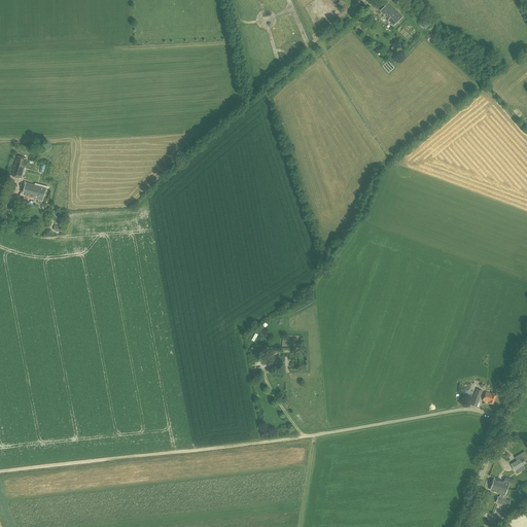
[(355,9),(361,4),(357,0),(356,0),(351,5),(355,9)]
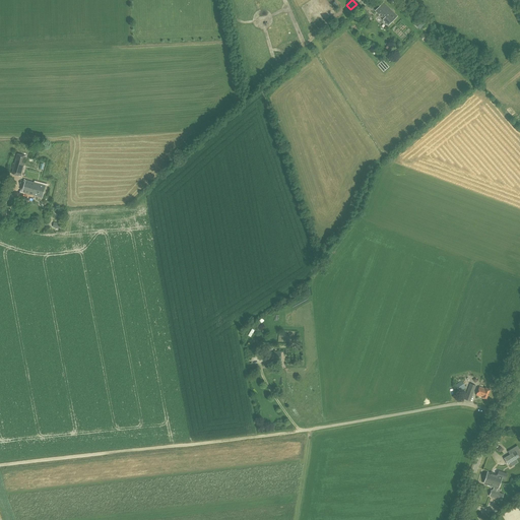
[(383,3),(376,10),(380,14),(382,15),(381,16),(384,18),(383,19),(388,25),(397,16),(383,3)]
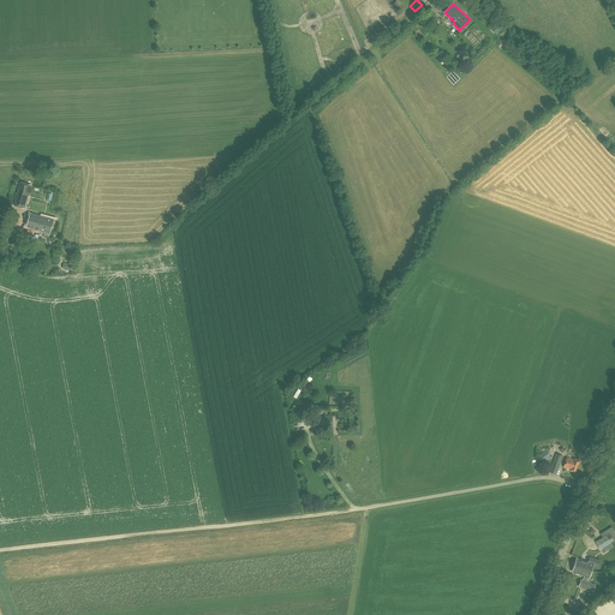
[(435,24),(440,19),(431,10),(425,15),(435,24)]
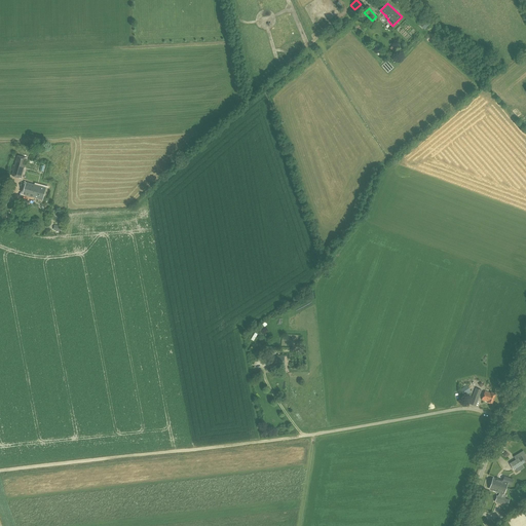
[(424,30),(431,23),(425,16),(419,24),(424,30)]
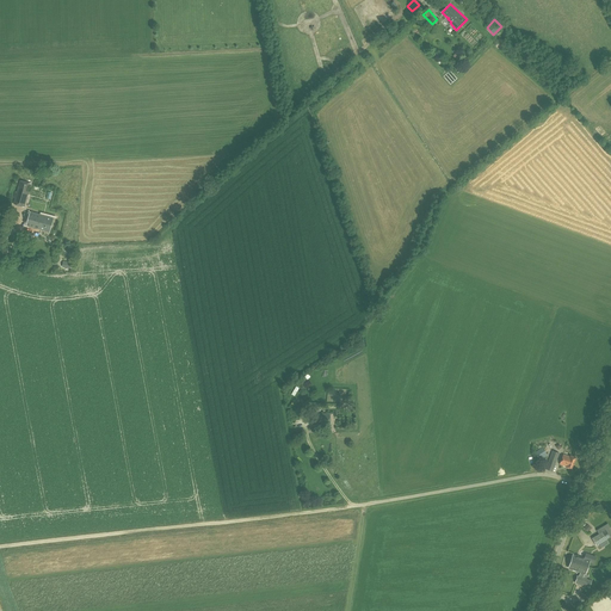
[(603,127),(598,129),(604,137),(609,134),(603,127)]
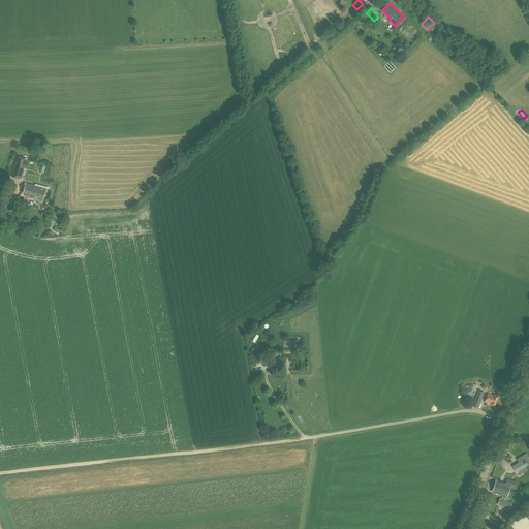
[(22,180),(27,159),(17,156),(11,177),(22,180)]
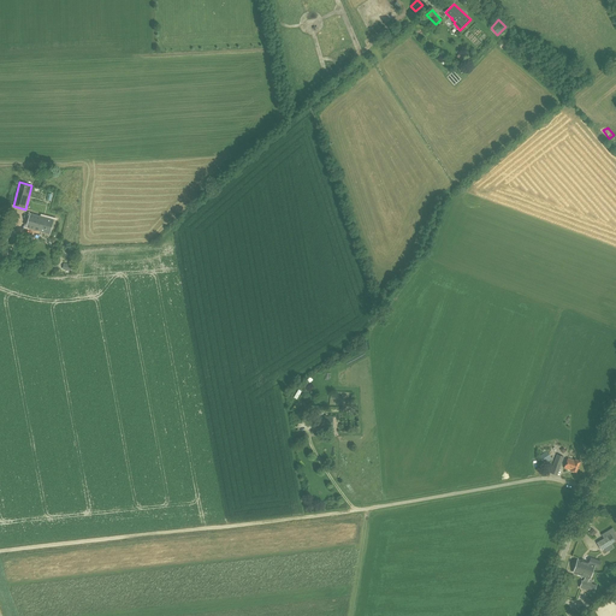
[(30,214),(27,227),(51,234),(54,220),(30,214)]
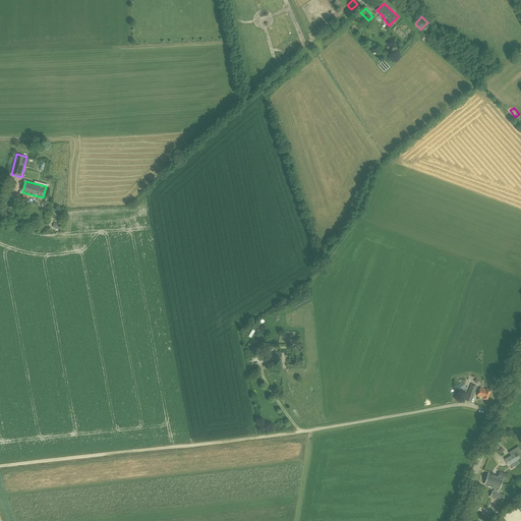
[(261,358),(271,357),(270,348),(259,349),(261,358)]
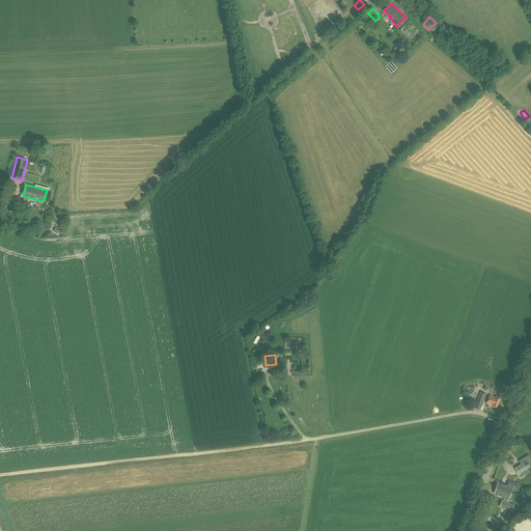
[(277,370),(287,369),(287,360),(276,360),(277,370)]
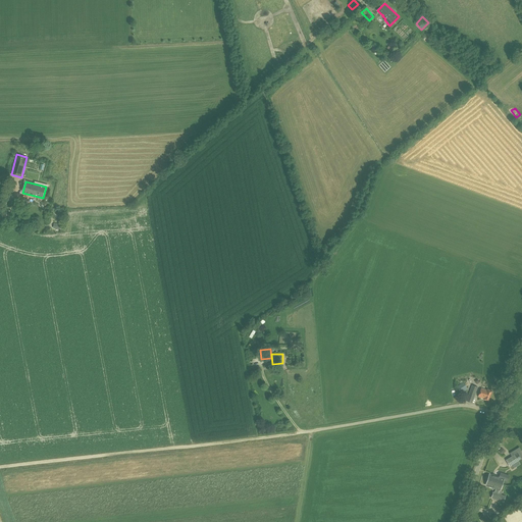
[(463,382),(457,387),(461,394),(468,389),(466,385),(463,382)]
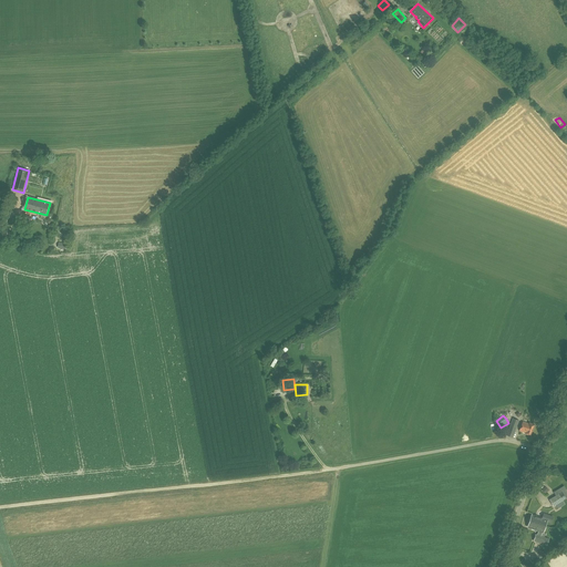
[(513,437),(519,421),(513,419),(508,432),(503,431),(502,434),(507,435),(506,435),(513,437)]
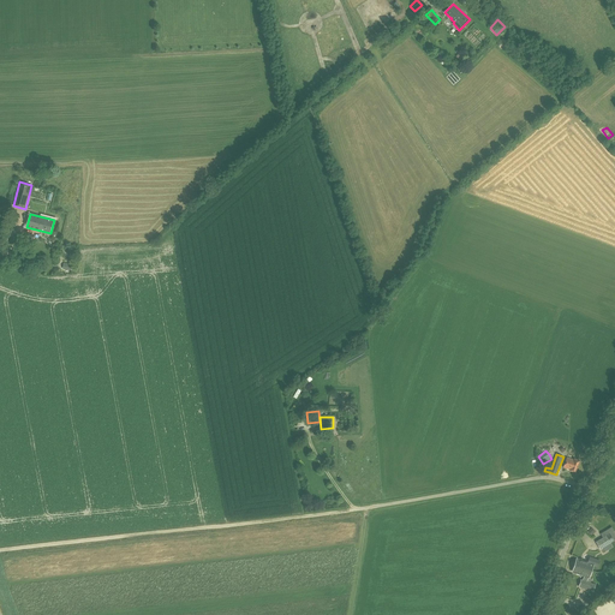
[(573,460),(567,458),(563,467),(571,470),(569,471),(575,472),(580,460),(574,459),(573,460)]
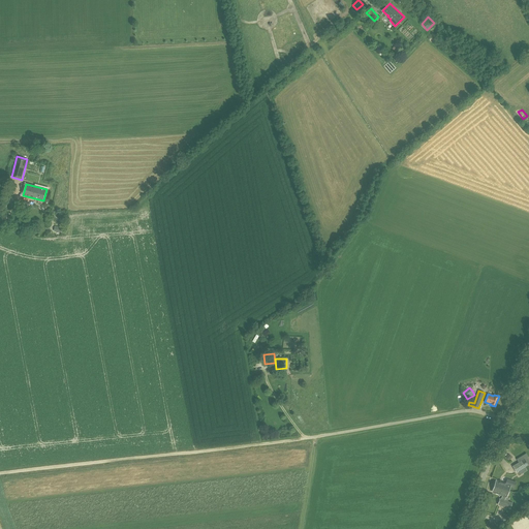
[(517,472),(525,467),(528,465),(524,459),(512,466),(517,472)]
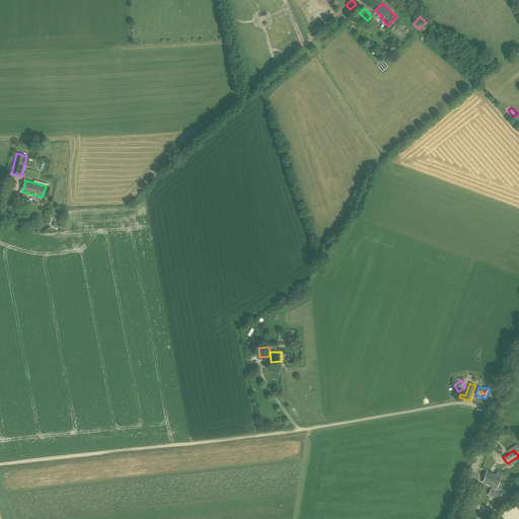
[(497,487),(498,488),(501,476),(487,471),(484,483),(493,486),(492,489),(491,489),(489,496),(501,500),(503,493),(496,491),(497,487)]
